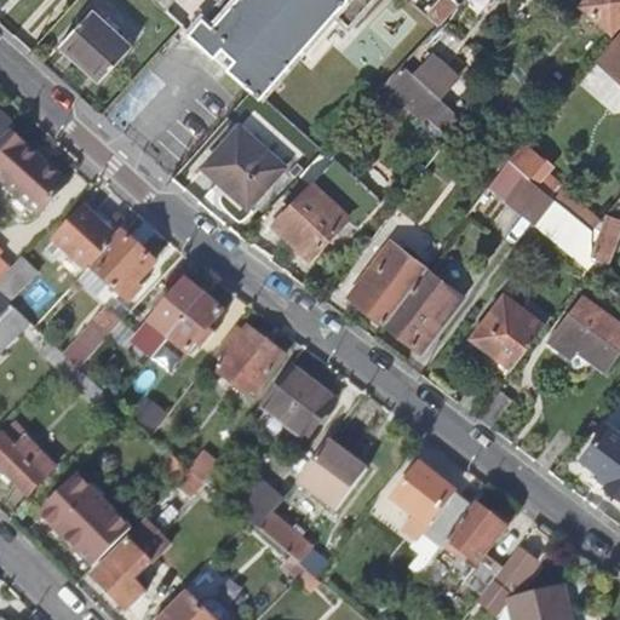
[(151,0),(166,12),(177,0),(151,0)]
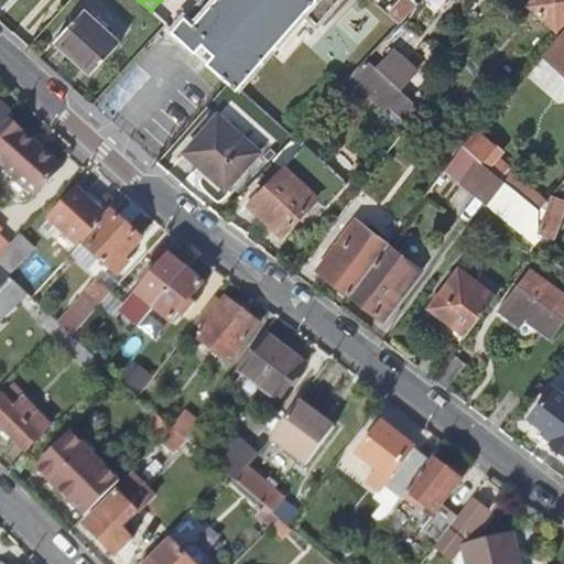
[(198,0),(173,30),(231,84),(238,89),(306,12),(318,23),(339,0),(198,0)]
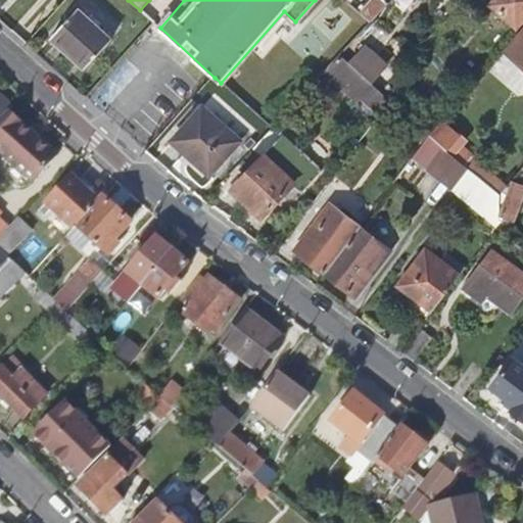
[(383,0),(371,0),(361,13),(370,21),(371,22),(387,3),(383,0)]
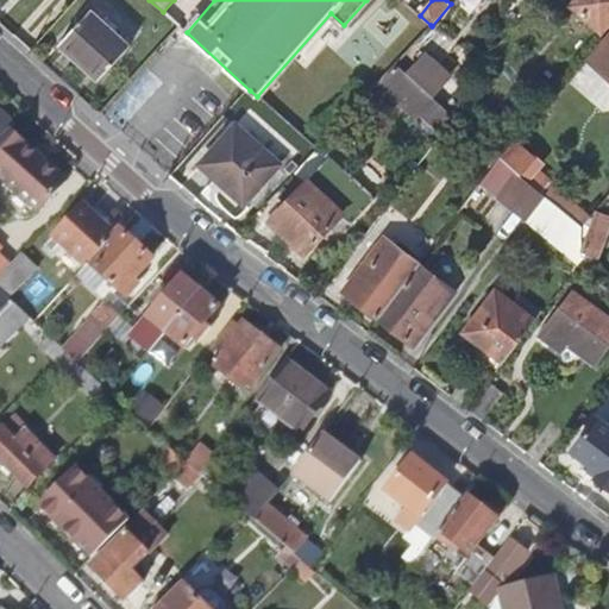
[(608,0),(576,0),(571,6),(601,31),(608,20),(608,0)]
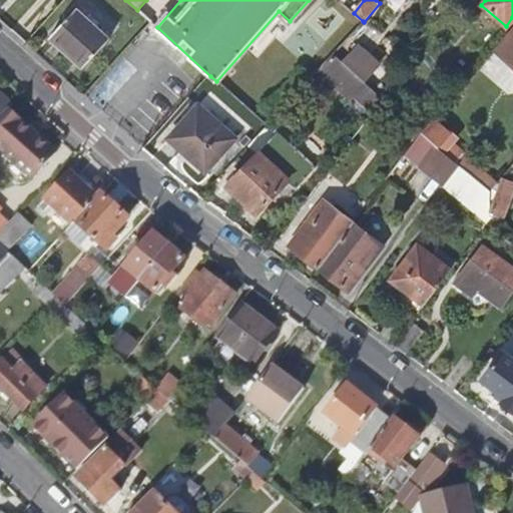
[(110,38),(78,8),(51,38),(84,68),(110,38)]
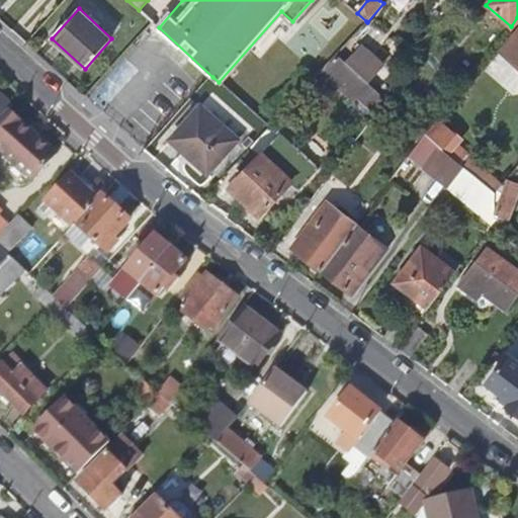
[(517,28),(517,29),(499,51),(517,67),(517,28)]
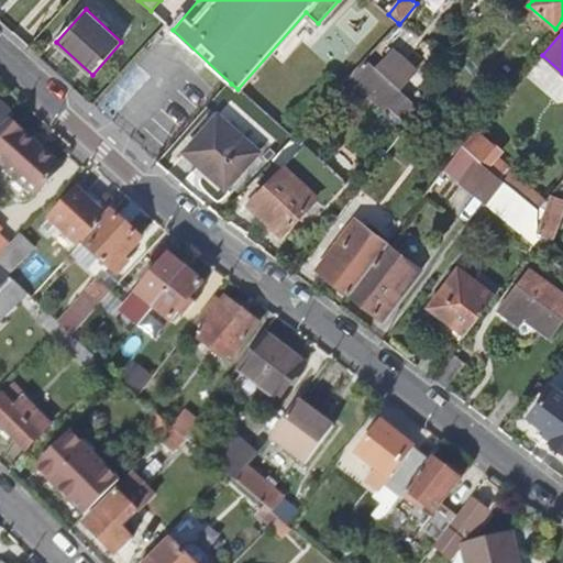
[(352,73),(394,112),(431,75),(389,34),(352,73)]
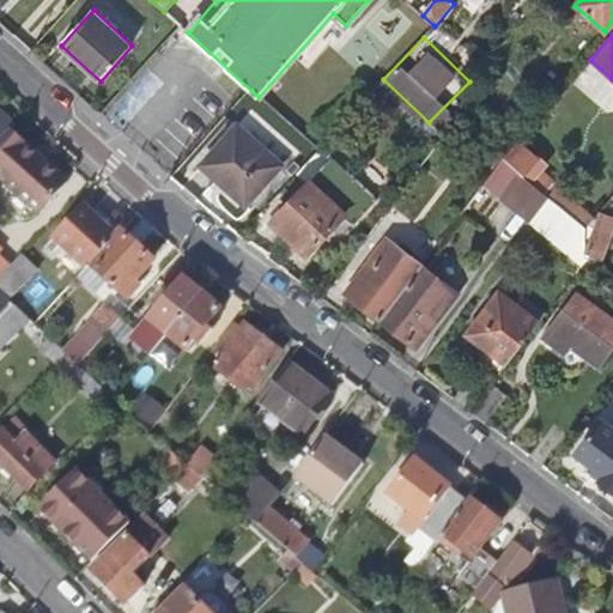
[(254,114),(275,134),(286,121),(265,102),(254,114)]
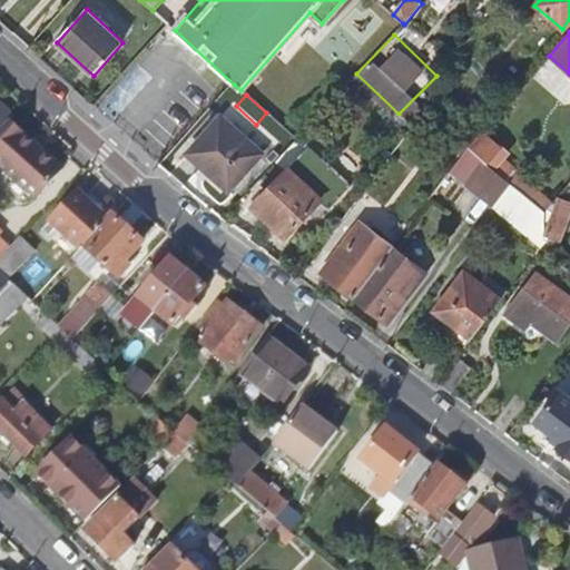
[(0,127),(8,119),(11,116),(0,104),(0,127)]
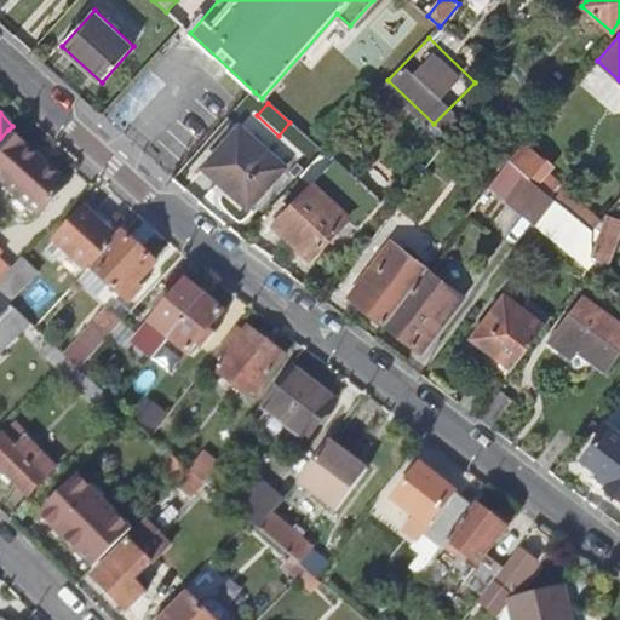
[(286,167),(241,127),(206,167),(252,207),(286,167)]
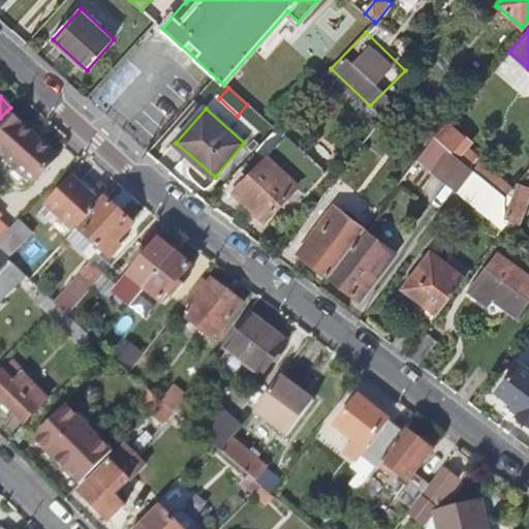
[(0,154),(32,183),(57,156),(7,111),(0,118),(0,154)]
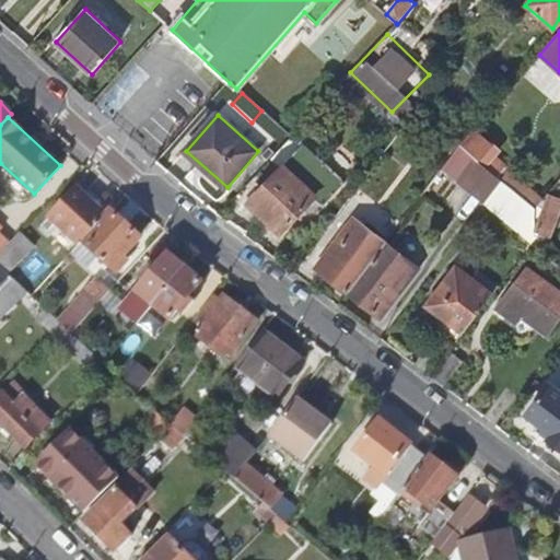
[(502,182),(533,209),(540,200),(490,155),(498,147),(492,141),(491,143),(475,128),(461,143),(478,159),(478,160),(497,176),(502,182)]
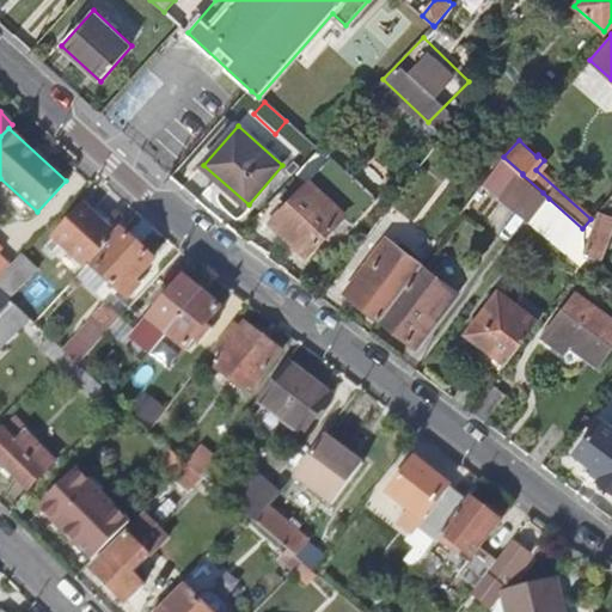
[(482,185),(503,201),(522,175),(522,173),(503,157),(493,172),(482,185)]
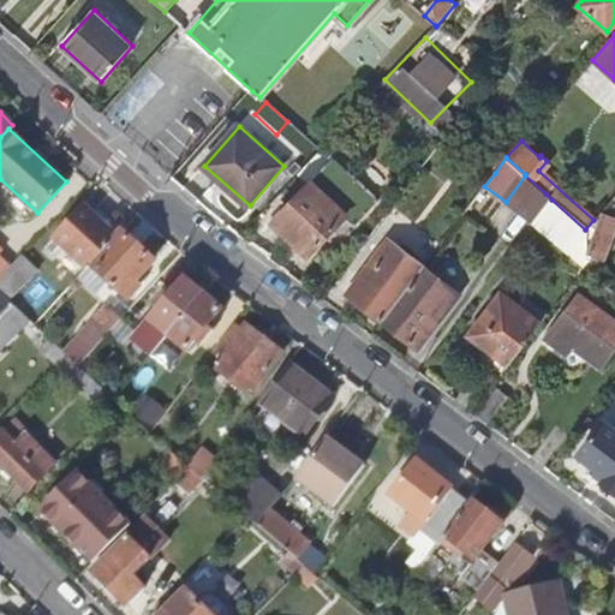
[(332,159),(274,222),(309,255),(348,212),(359,220),(377,201),(332,159)]
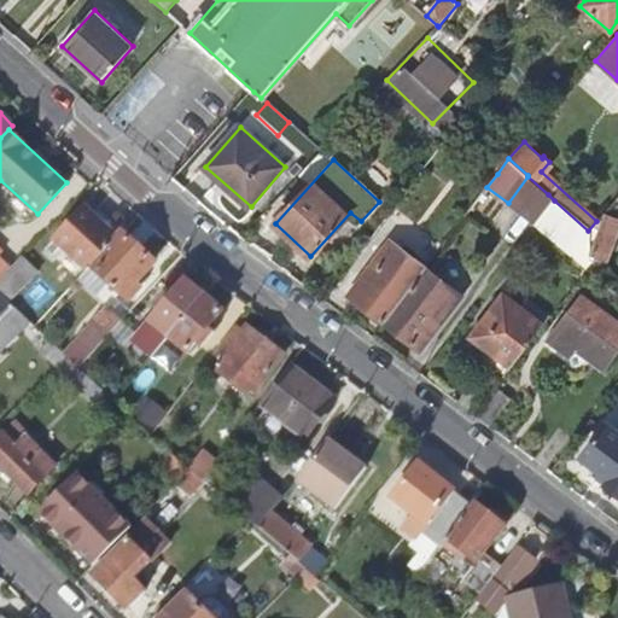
[(528,176),(508,203),(536,225),(554,200),(548,194),(528,176)]
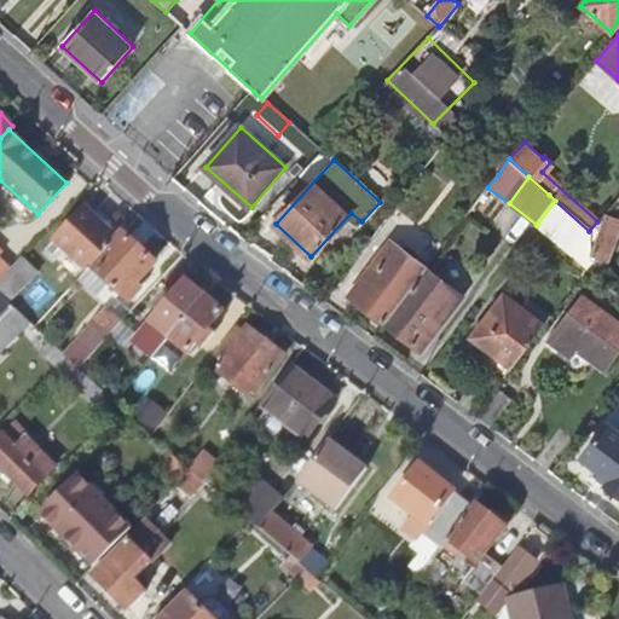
[(537,225),(588,268),(590,265),(591,264),(591,252),(590,239),(589,231),(555,201),(537,225)]
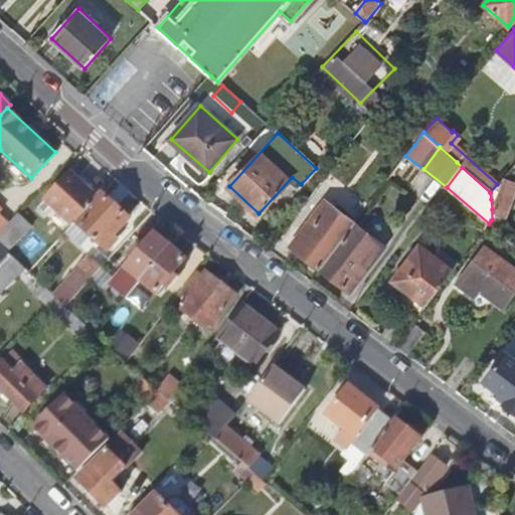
[(98,197),(67,171),(43,199),(72,225),(75,222),(98,197)]
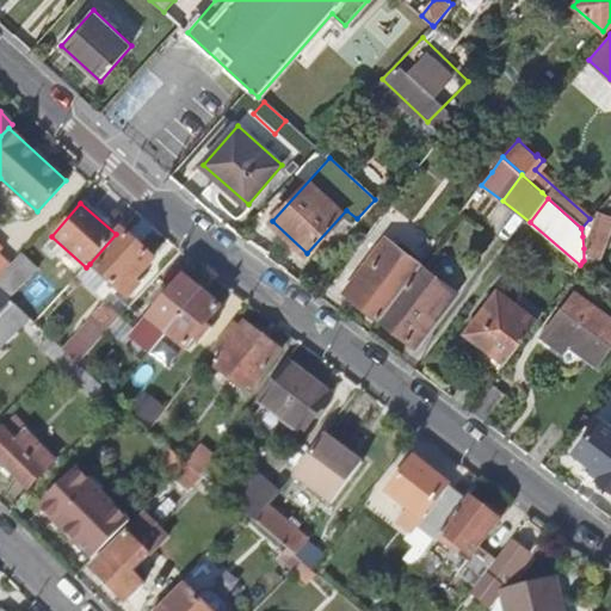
[(581,228),(582,236),(588,238),(584,248),(584,260),(597,265),(610,230),(610,216),(599,214),(596,221),(590,218),(581,228)]
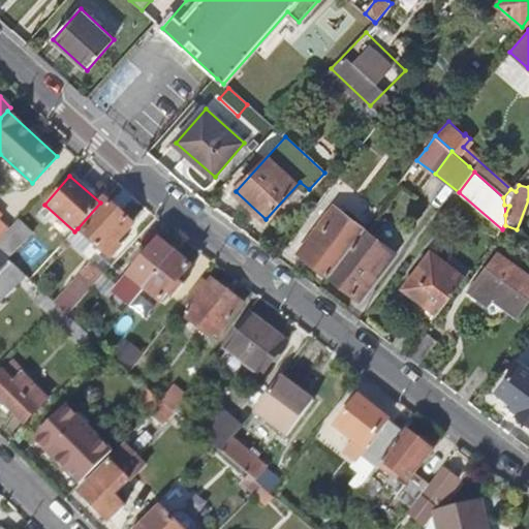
[(132,223),(104,199),(100,203),(78,228),(110,257),(119,246),(115,243),(132,223)]
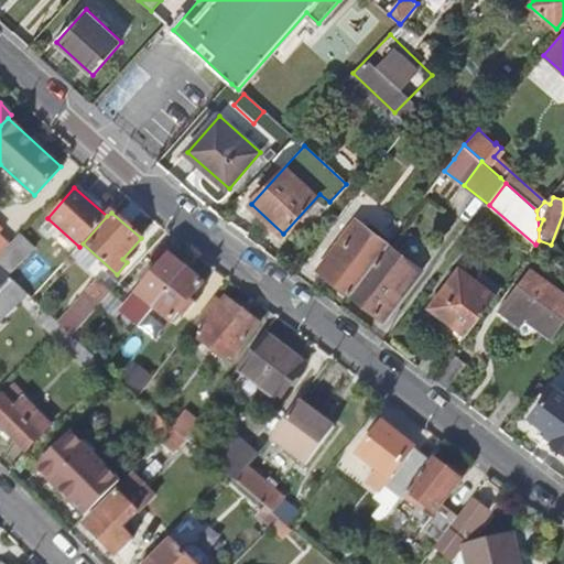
[(335,258),(323,272),(350,293),(375,262),(389,243),(356,218),(328,255),(335,258)]
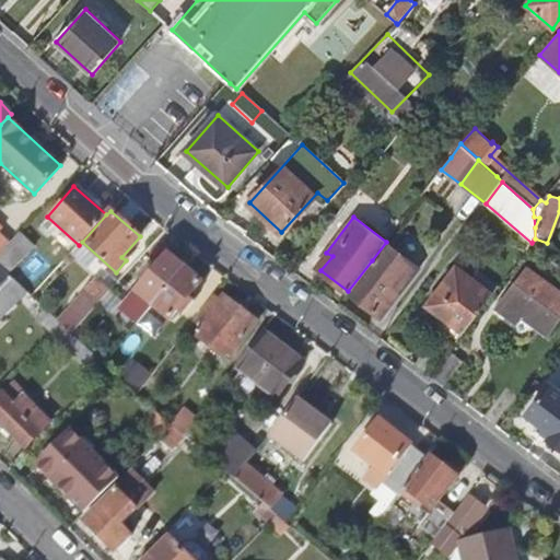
[(16,235),(0,252),(0,267),(8,275),(32,251),(16,235)]
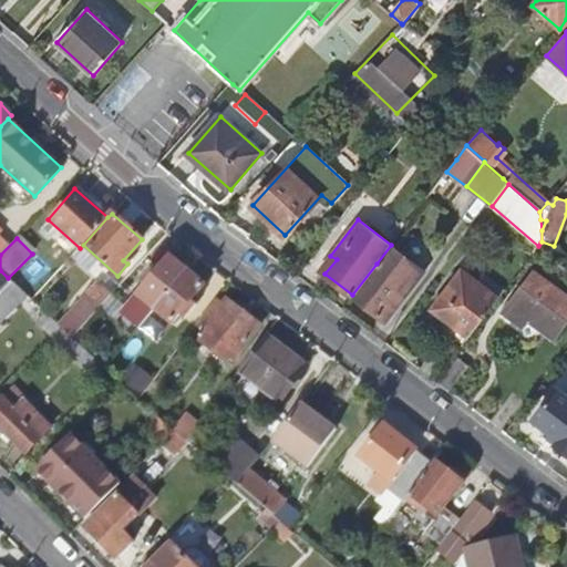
[(377,264),(352,295),(381,318),(382,317),(393,302),(398,306),(425,270),(391,245),(377,264)]
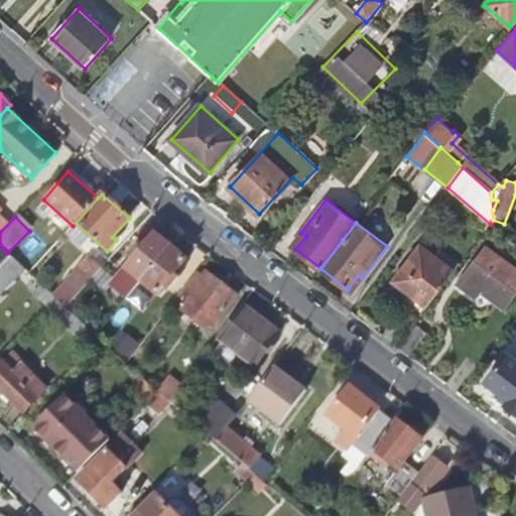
[(132,260),(112,285),(127,297),(141,281),(169,246),(154,234),(142,248),(136,244),(127,256),(132,260)]
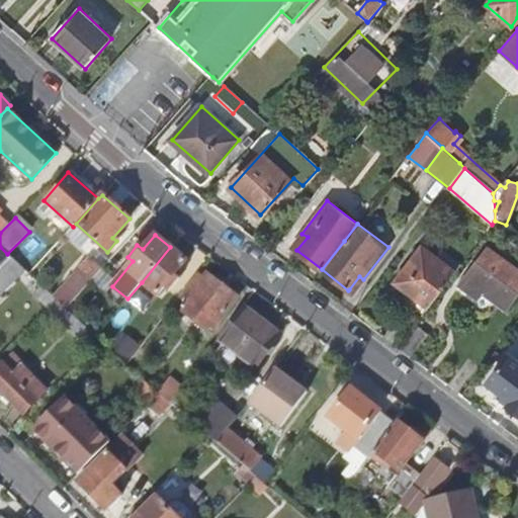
[(0,270),(12,258),(7,254),(0,247),(0,270)]
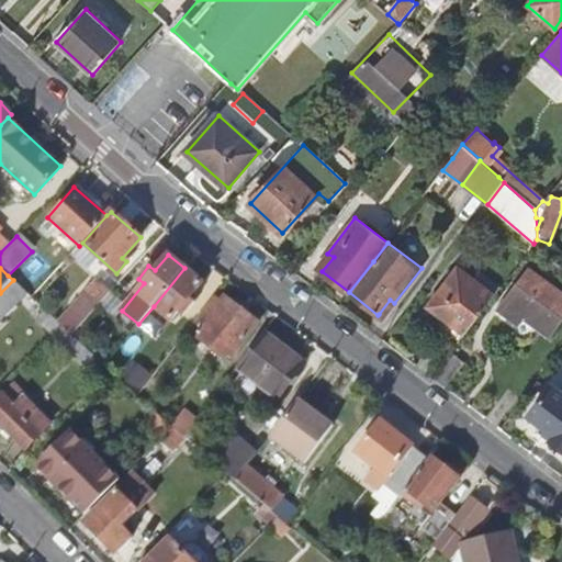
[(184,268),(154,306),(169,321),(177,311),(182,315),(193,302),(188,298),(202,281),(184,268)]
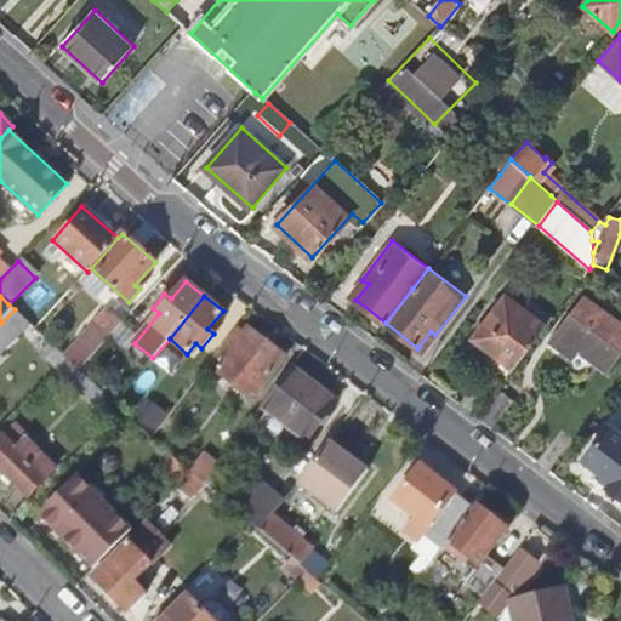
[(505,298),(474,339),(488,348),(480,358),(507,379),(545,329),(505,298)]
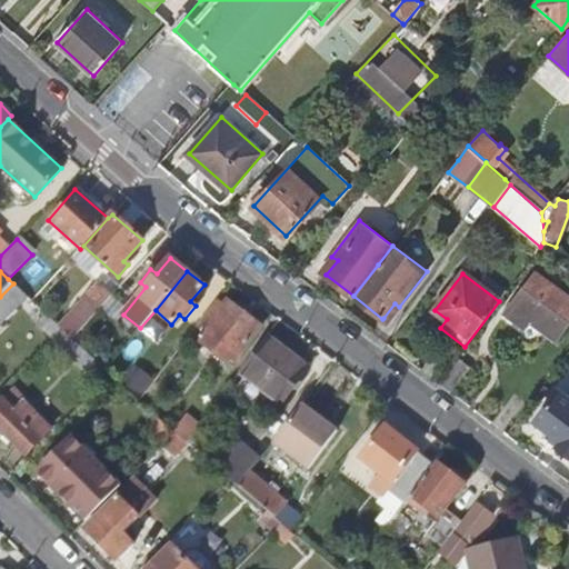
[(568,300),(535,275),(503,316),(521,330),(528,322),(553,341),(568,319),(568,300)]
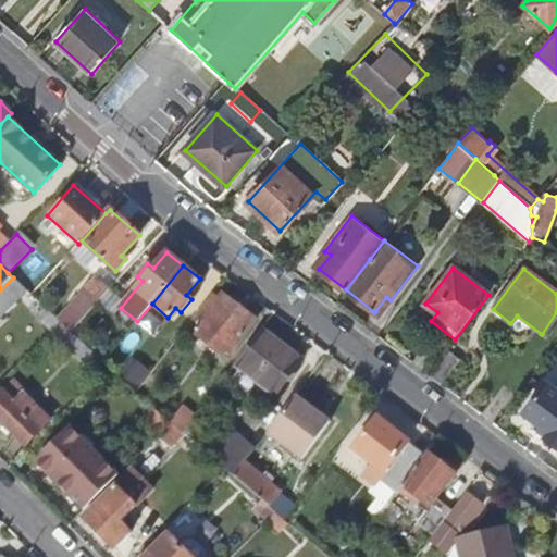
[(97,279),(86,292),(98,301),(109,289),(97,279)]
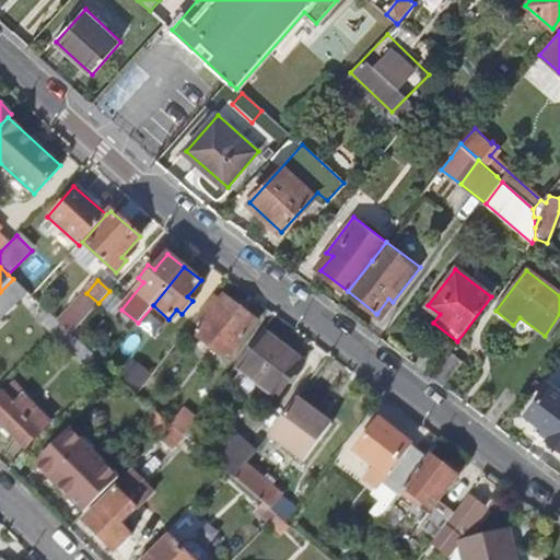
[(194,321),(226,347),(223,352),(230,358),(257,321),(223,295),(219,302),(211,296),(194,321)]
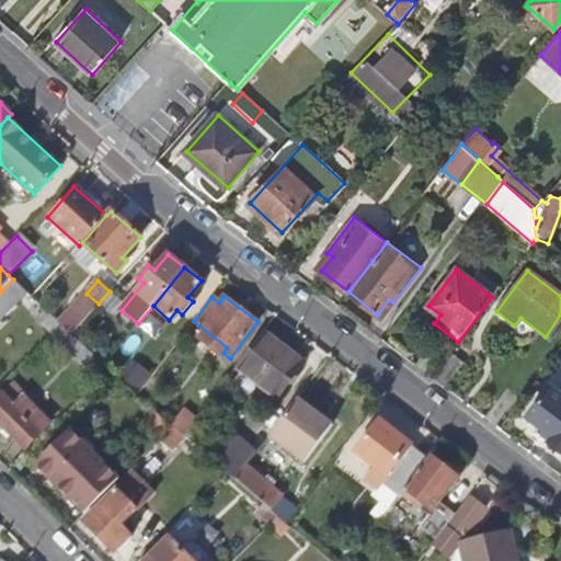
[(389,299),(378,313),(382,317),(393,302),(389,299)]
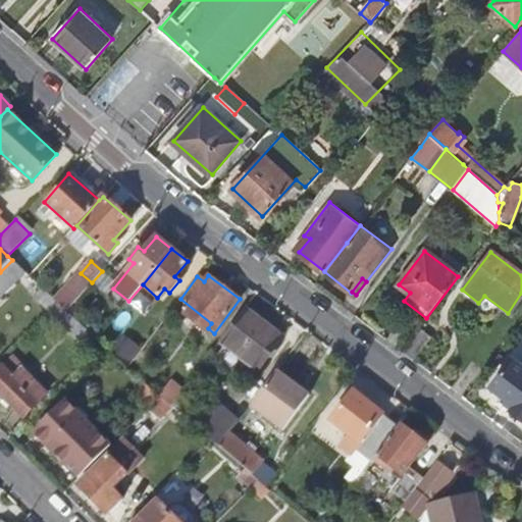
[(48,313),(94,355),(103,346),(97,341),(66,311),(57,303),(48,313)]
